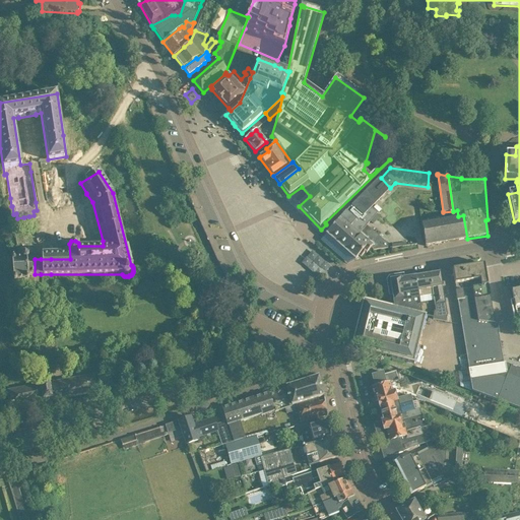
[(351,205),(326,235),(354,260),(359,256),(361,257),(365,252),(366,253),(371,248),(373,251),(388,249),(387,245),(372,231),(366,225),(370,221),(373,223),(379,216),(376,214),(377,213),(371,207),(391,188),(390,188),(381,178),(380,177),(351,205)]
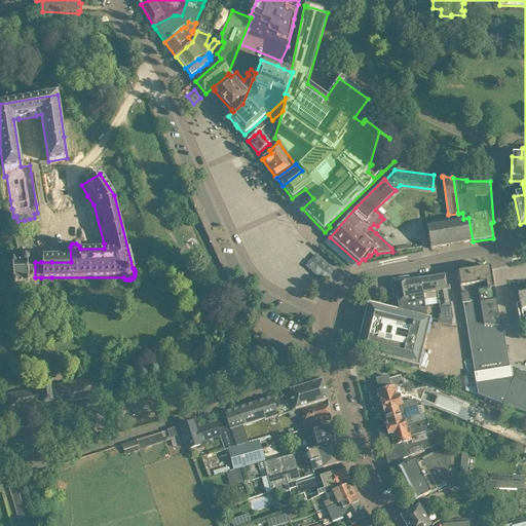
[(468,218),(463,219),(426,225),(428,236),(429,247),(430,250),(473,241),(468,218)]
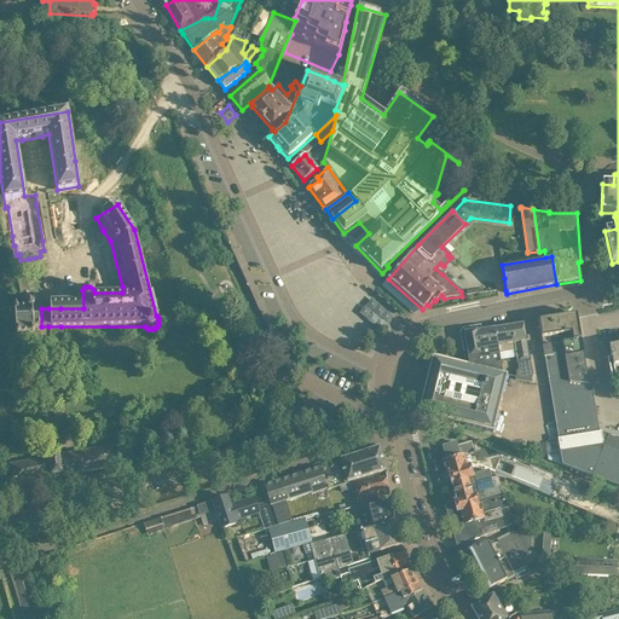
[(16,334),(34,334),(34,328),(41,327),(41,308),(34,308),(34,304),(30,300),(24,302),(25,308),(13,308),(16,334)]
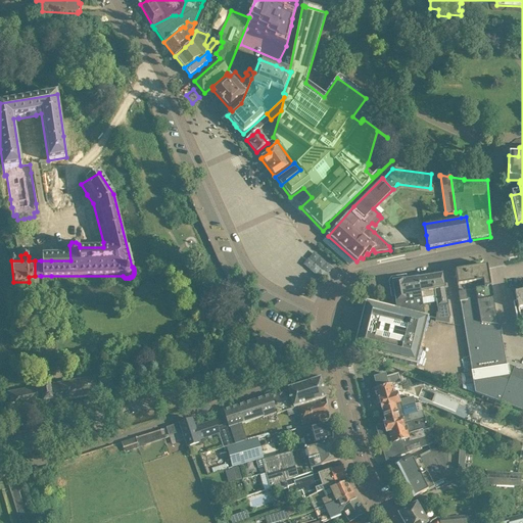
[(475,393),(501,403),(514,368),(508,366),(508,365),(506,366),(502,336),(501,326),(496,326),(487,266),(455,272),(457,282),(459,293),(458,293),(460,302),(461,302),(472,371),(471,371),(475,393)]
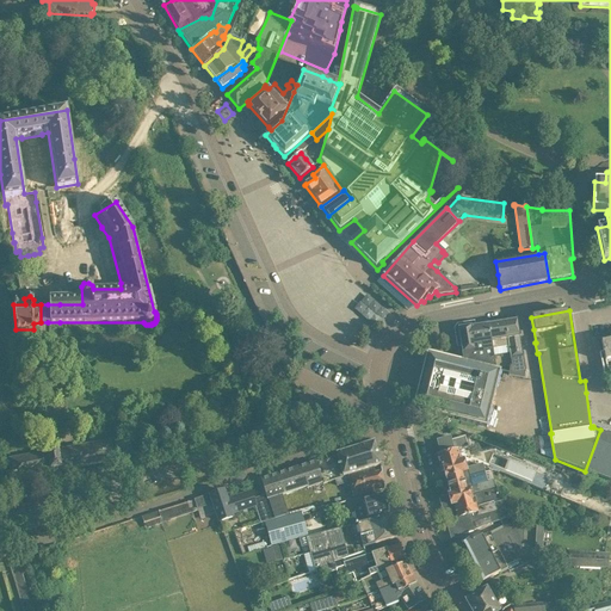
[(518,320),(488,325),(492,349),(493,356),(510,353),(511,359),(524,357),(520,337),(519,332),(518,320)]
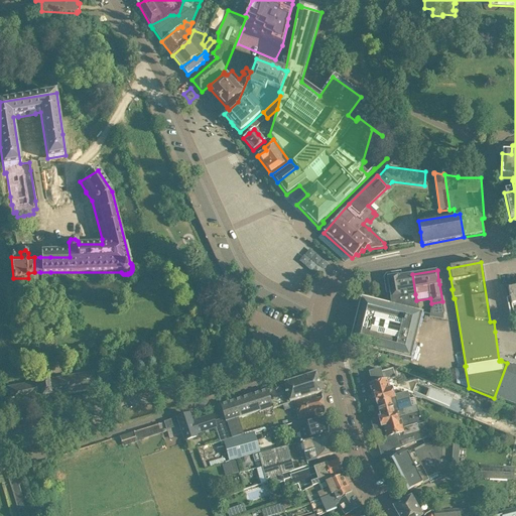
[(386,293),(388,304),(390,305),(418,310),(416,300),(415,294),(412,274),(398,276),(398,275),(390,276),(387,281),(389,293),(386,293)]
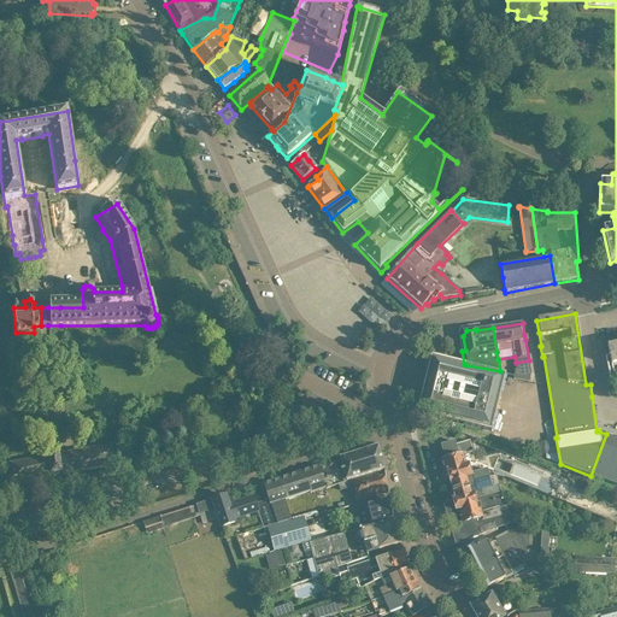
[(616,345),(609,347),(607,346),(610,356),(605,357),(610,376),(613,376),(613,380),(616,378),(616,345)]
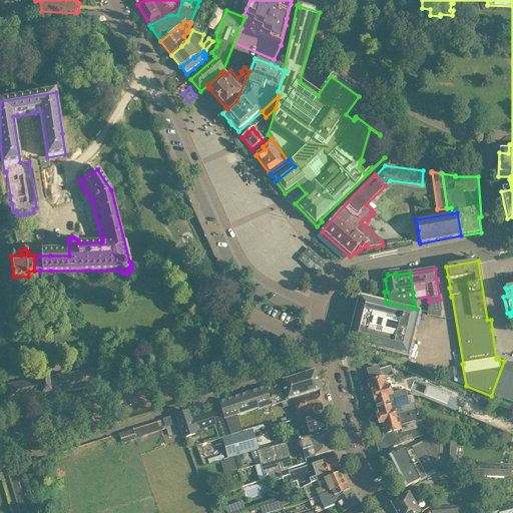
[(388,304),(386,303),(359,296),(347,344),(357,346),(371,350),(409,359),(420,312),(388,304)]
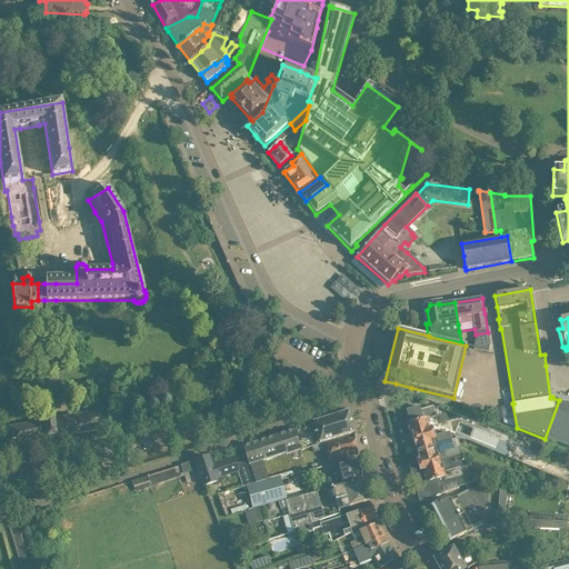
[(475,341),(473,350),(488,352),(490,345),(489,339),(477,340),(475,341)]
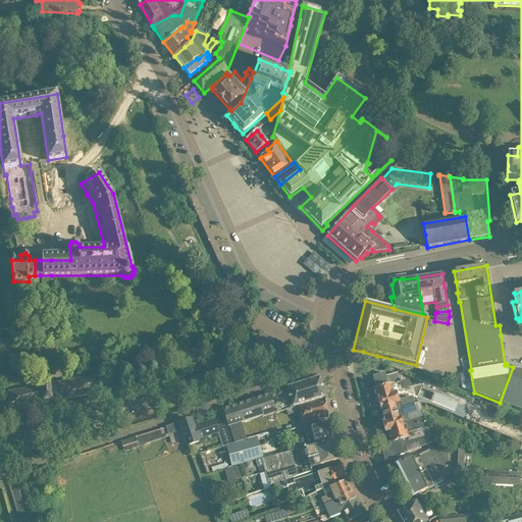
[(513,367),(500,403),(521,410),(521,370),(518,369),(514,368),(515,368),(513,367)]
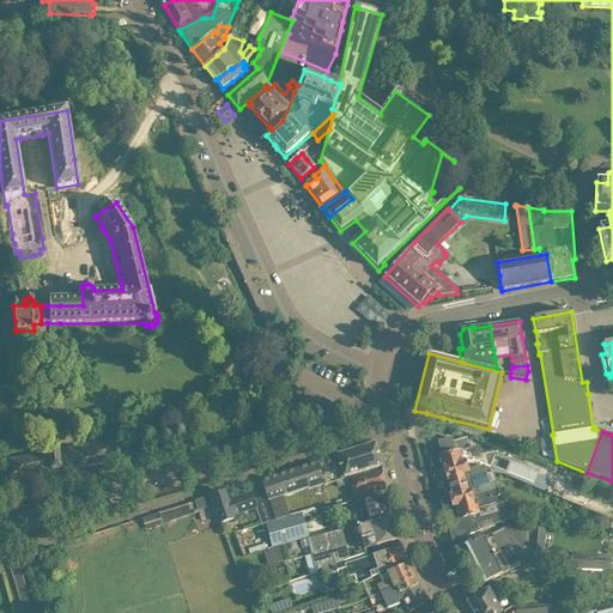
[(450,439),(438,443),(442,457),(438,459),(439,463),(459,457),(457,453),(465,450),(467,460),(530,480),(534,468),(502,459),(504,453),(467,442),(466,442),(465,439),(451,443),(450,439)]
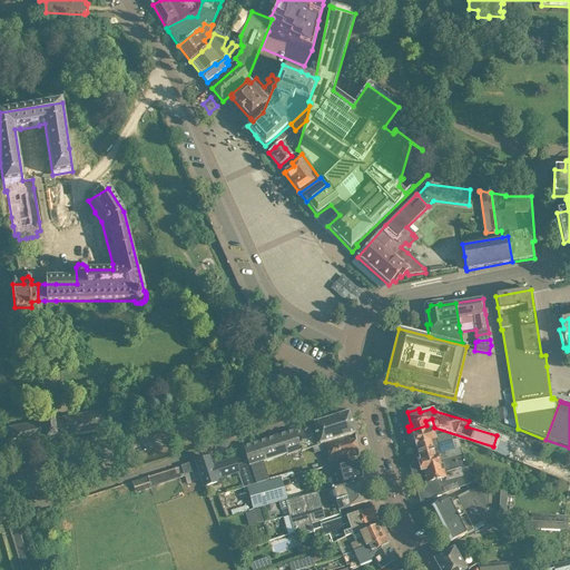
[(102,412),(65,419),(53,421),(50,421),(45,422),(9,429),(11,442),(6,443),(7,452),(16,451),(15,445),(49,439),(52,439),(56,438),(106,429),(102,412)]
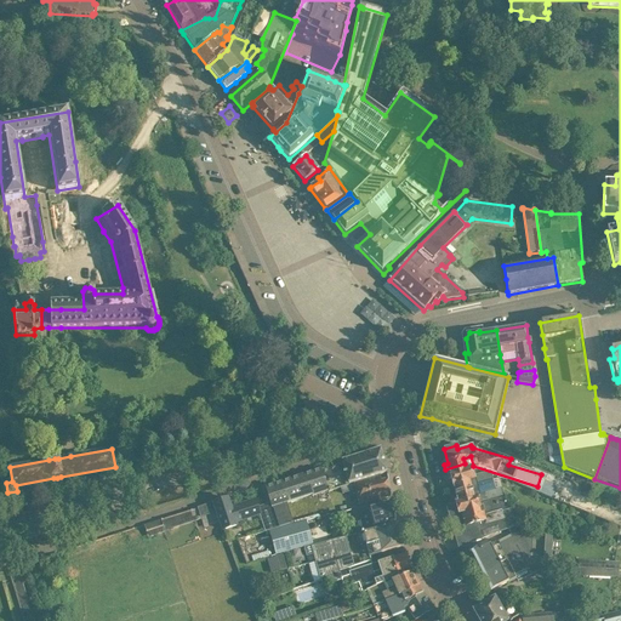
[(342,462),(346,473),(383,462),(380,450),(342,462)]
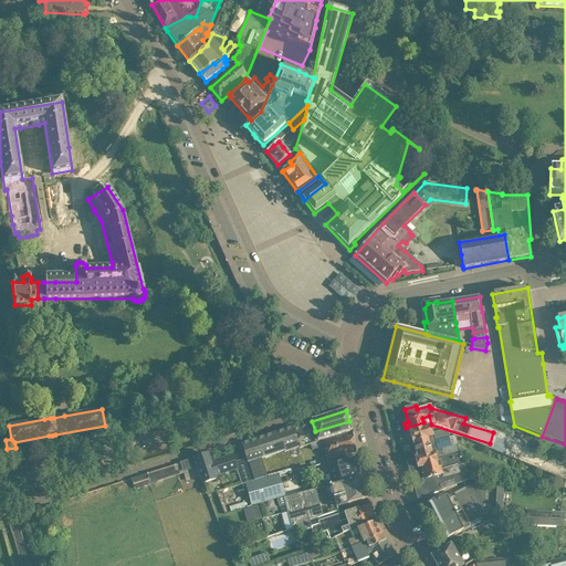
[(307,446),(311,444),(323,441),(353,431),(349,421),(315,431),(316,436),(307,439),(308,441),(306,441),(307,446)]
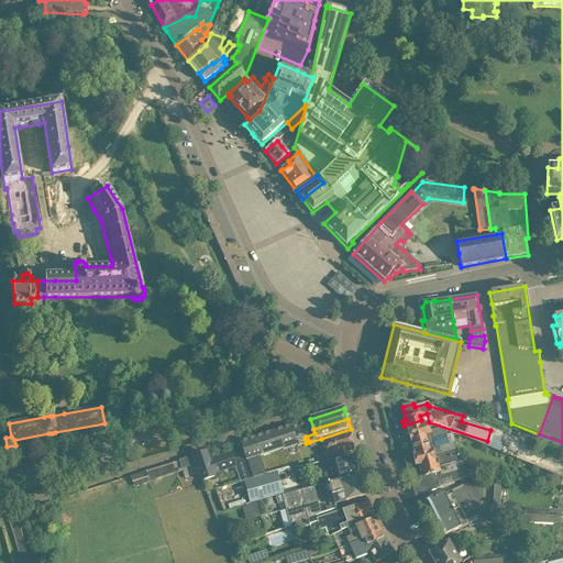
[(421,420),(404,426),(406,431),(408,431),(411,442),(442,433),(441,429),(428,433),(424,423),(422,424),(421,420)]
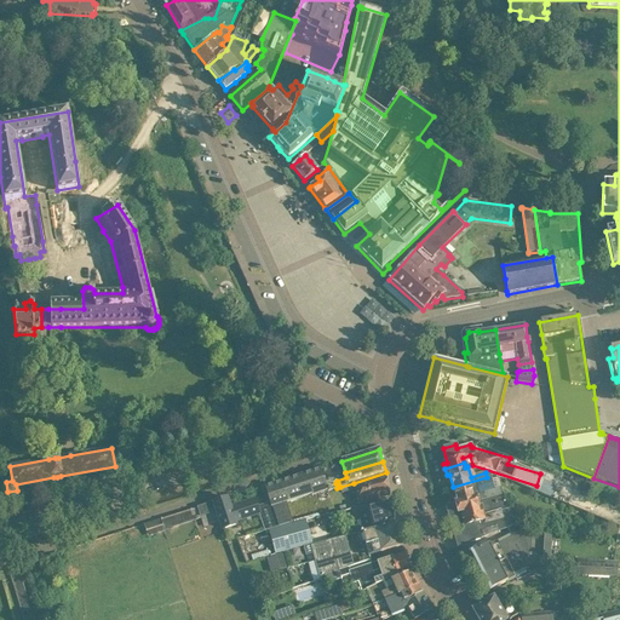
[(273,507),(286,503),(311,495),(328,491),(325,480),(321,469),(264,487),(268,498),(271,507),(273,507)]
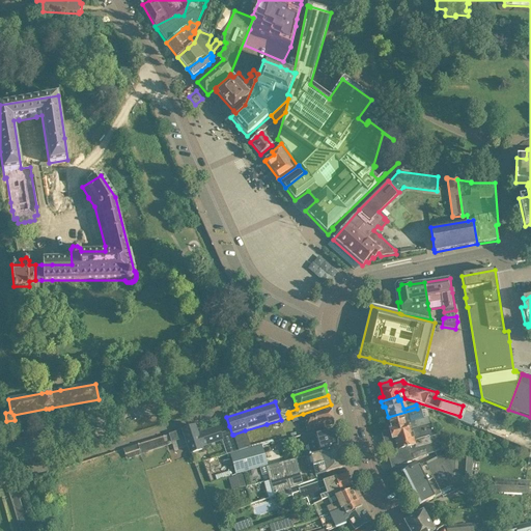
[(303,414),(291,417),(292,423),(304,419),(306,431),(334,425),(331,406),(331,404),(303,414)]
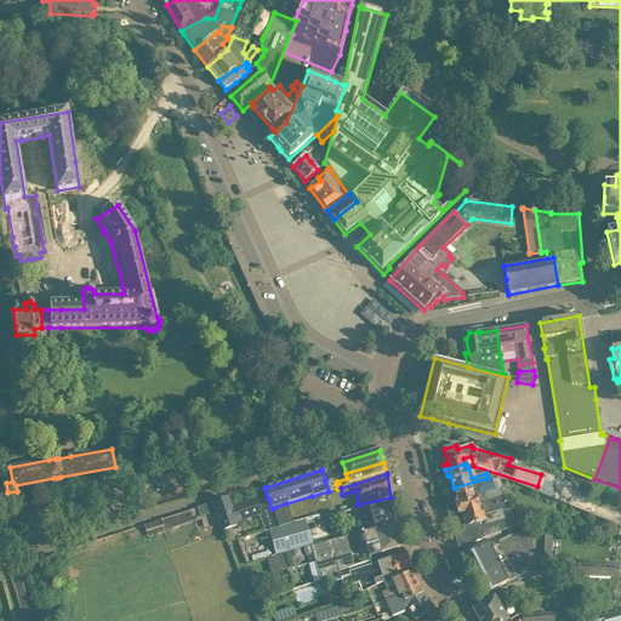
[(488,478),(454,488),(457,503),(476,499),(477,503),(502,496),(501,494),(500,489),(495,490),(493,482),(491,477),(488,478)]
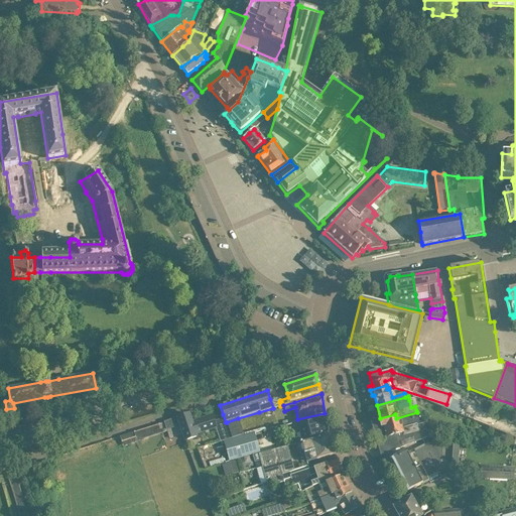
[(373,420),(370,421),(375,438),(378,438),(416,427),(425,424),(421,418),(417,412),(396,418),(395,414),(380,418),(373,420)]
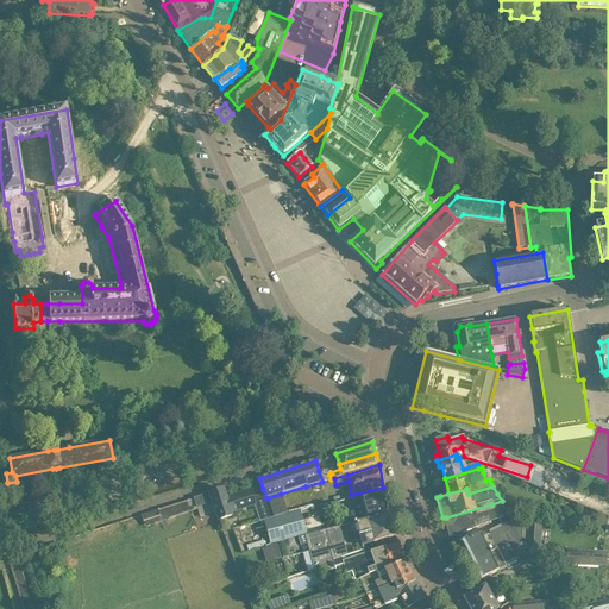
[(217,513),(218,512),(221,520),(231,516),(230,513),(255,504),(253,503),(250,491),(226,500),(223,489),(209,494),(213,503),(215,513),(217,513)]
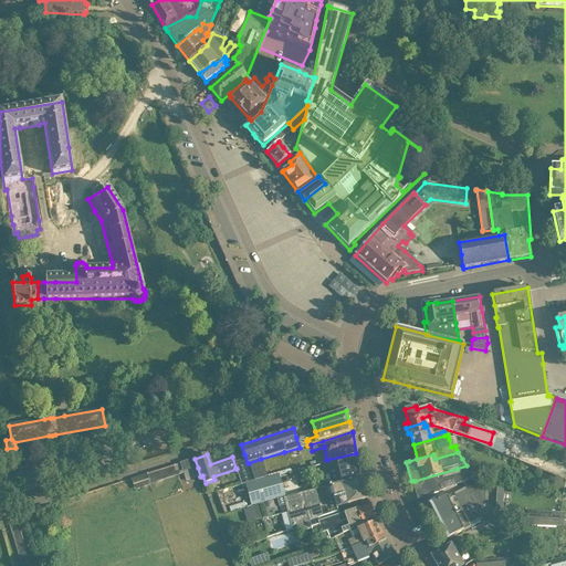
[(184,472),(198,468),(195,459),(180,463),(184,472)]
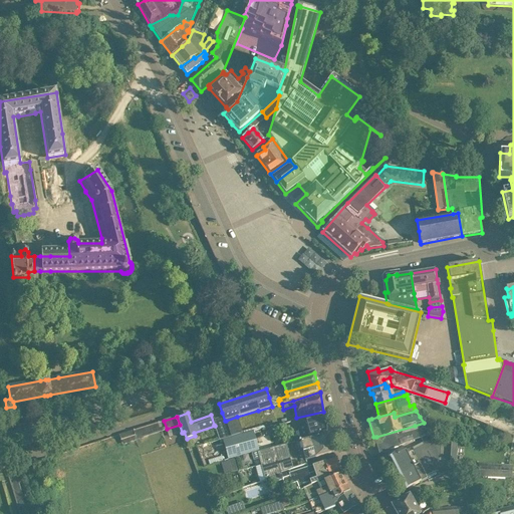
[(242,433),(237,417),(226,421),(231,437),(242,433)]
